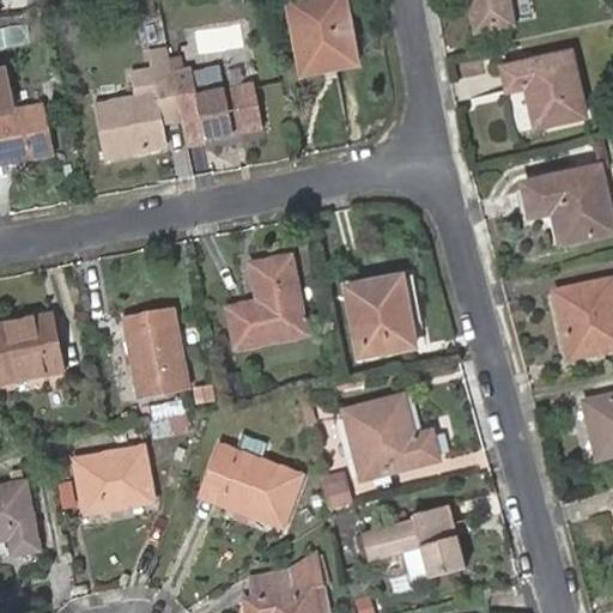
[(357,65),(343,0),(304,0),(287,4),(302,77),(357,65)]
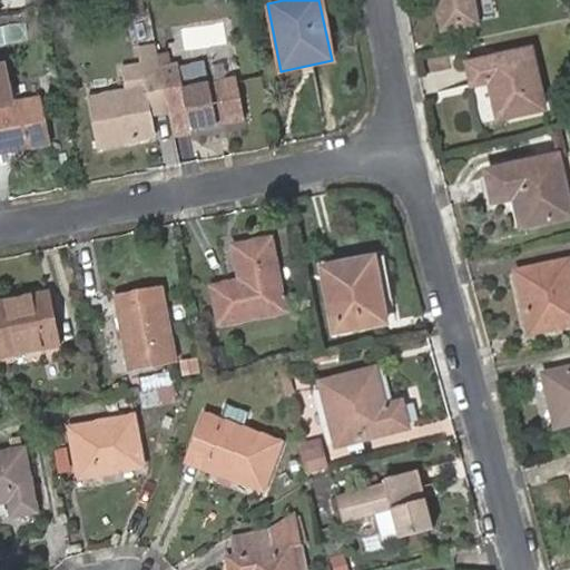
[(436,0),(441,21),(442,30),(474,25),(470,0),(436,0)]
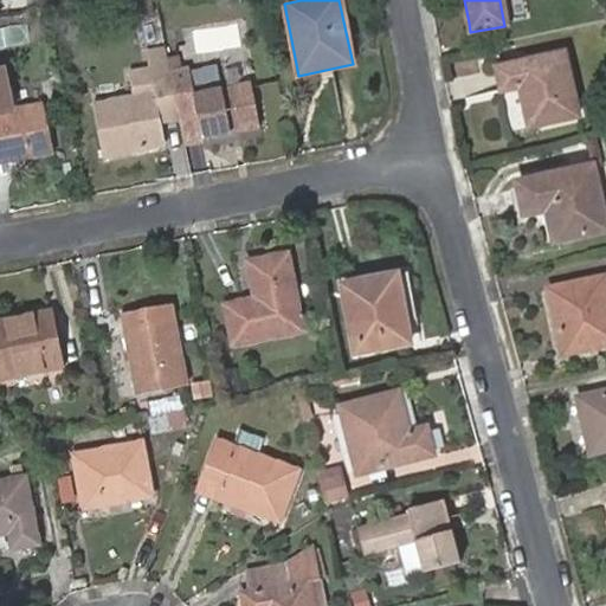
[(158,115),(178,110),(171,73),(167,58),(166,51),(147,55),(150,70),(129,75),(134,97),(94,105),(103,159),(163,146),(159,124),(158,115)]
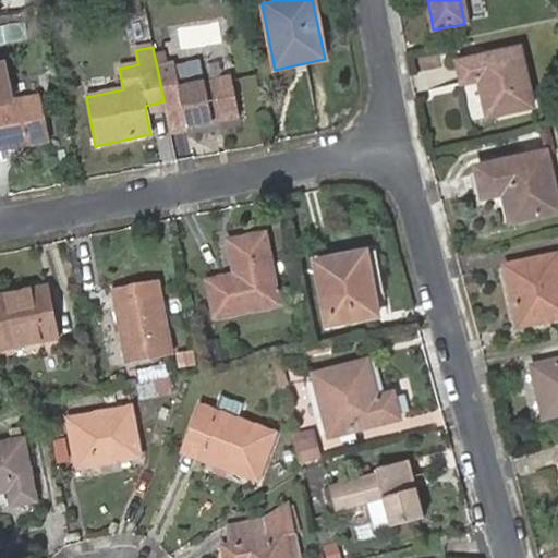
[(165,50),(154,53),(157,68),(167,67),(165,50)]
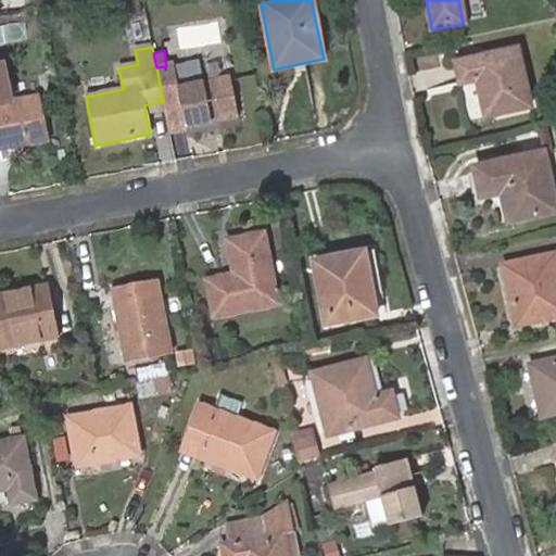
[(531,108),(516,50),(455,64),(460,86),(476,83),(484,118),(531,108)]
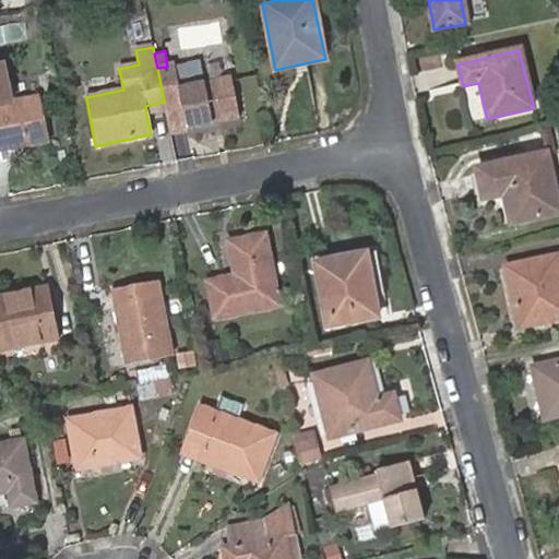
[(0,152),(54,142),(44,93),(14,99),(7,59),(0,60),(0,152)]
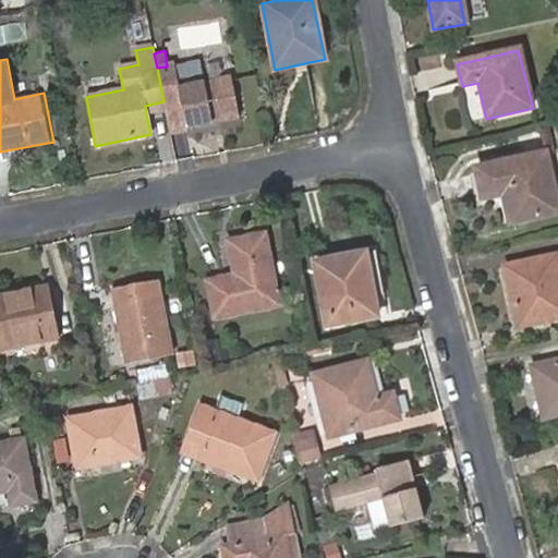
[(202,64),(176,70),(180,88),(206,83),(202,64)]
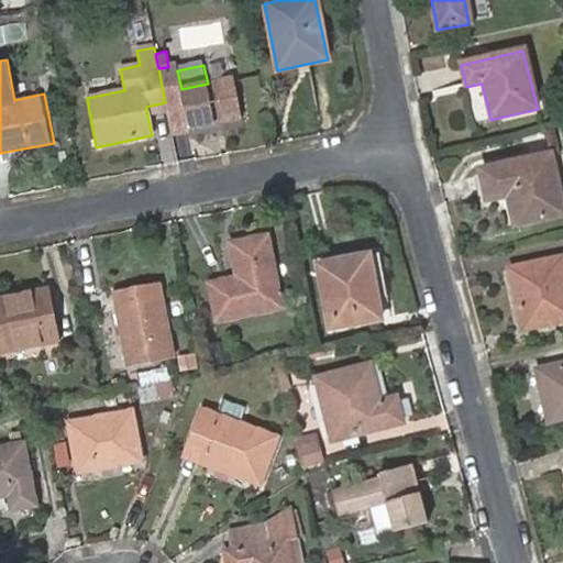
[(158,68),(165,102),(183,99),(185,109),(188,128),(240,118),(232,78),(208,84),(181,89),(177,70),(176,66),(168,67),(158,68)]
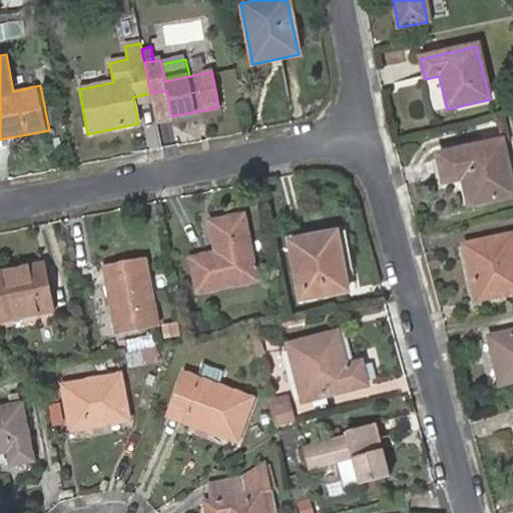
[(30,69),(32,79),(46,76),(44,63),(30,66),(30,69)]
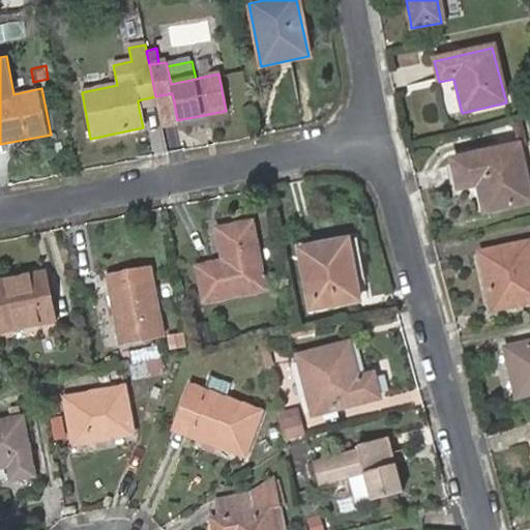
[(155,96),(156,106),(160,125),(178,122),(177,120),(174,102),(172,93),(155,96)]
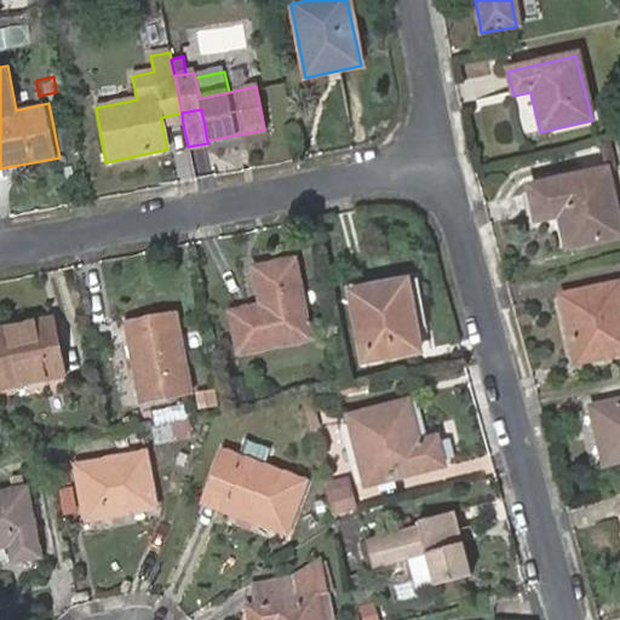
[(162,127),(183,124),(182,113),(161,118),(162,127)]
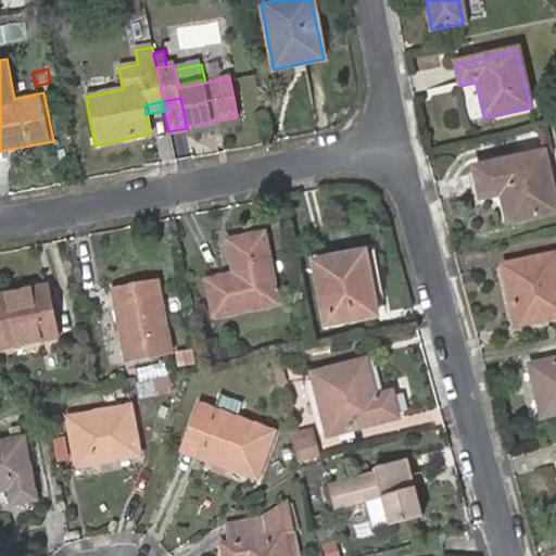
[(474,171),(480,198),(501,194),(508,223),(555,212),(555,205),(544,152),(472,168),(474,171)]
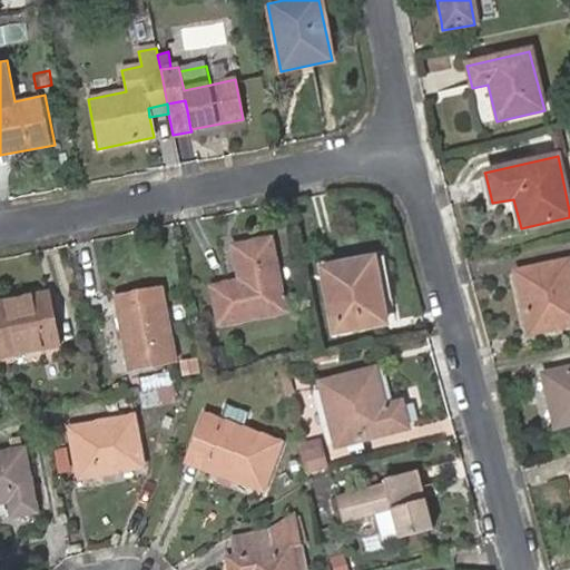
[(484,205),(492,203),(485,175),(477,177),(484,205)]
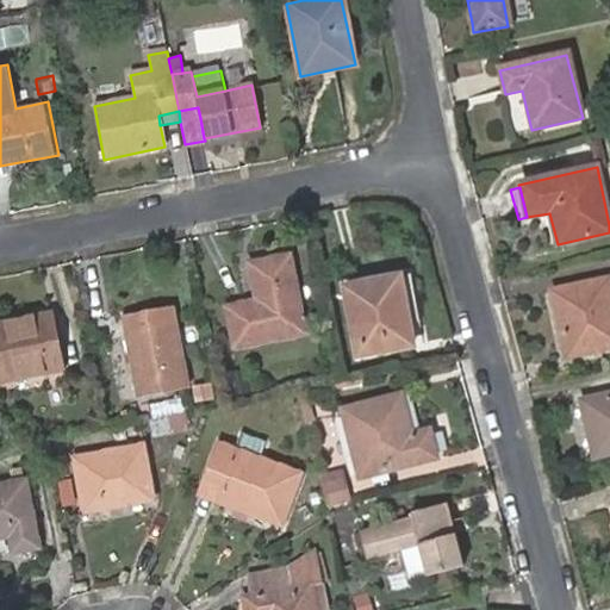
[(310,332),(293,251),(248,261),(255,297),(224,303),(234,348),(310,332)]
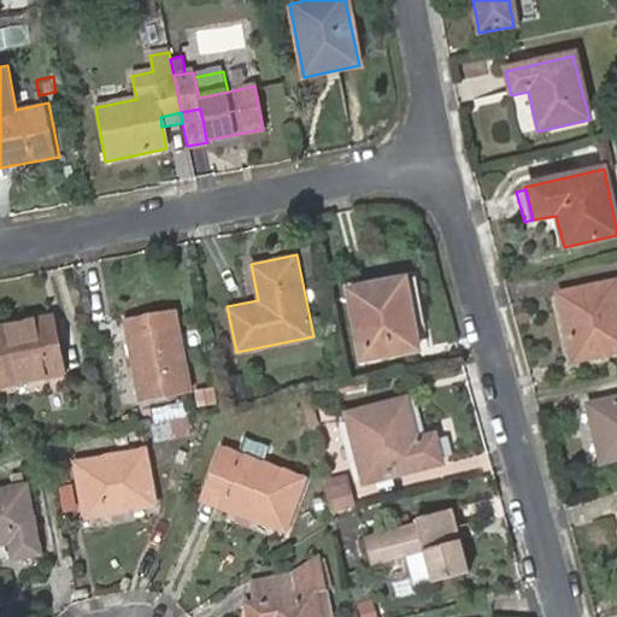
[(345,286),(360,364),(424,351),(409,274),(345,286)]
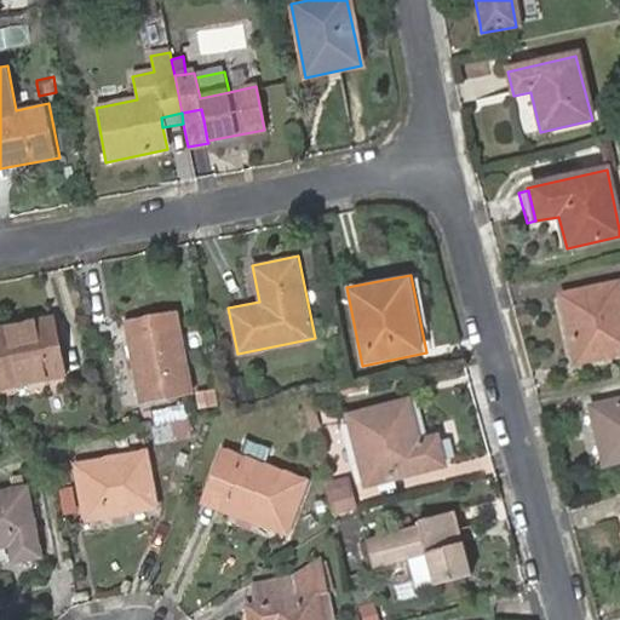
[(619,297),(619,290),(618,285),(563,296),(575,362),(619,352),(619,297)]
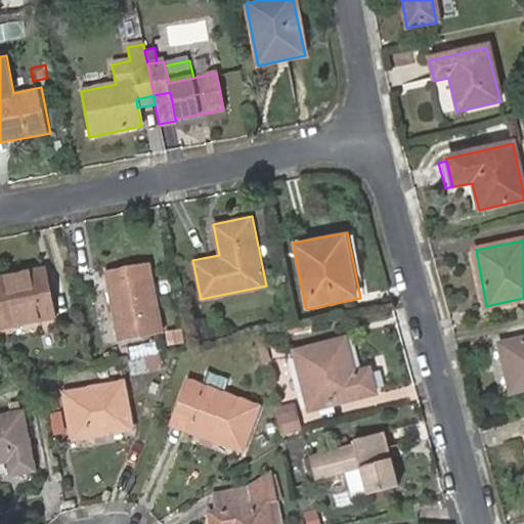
[(105,269),(119,341),(166,333),(151,261),(105,269)]
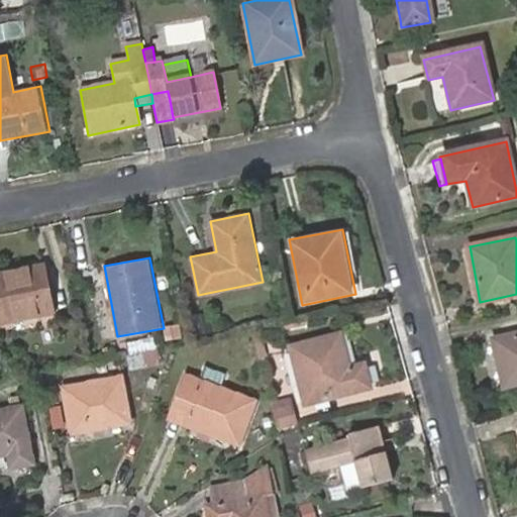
[(0,327),(52,315),(40,268),(0,276),(0,327)]
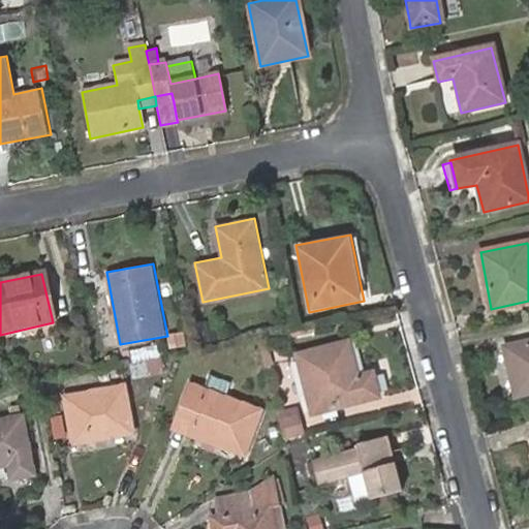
[(185,332),(167,334),(170,349),(187,346),(185,332)]
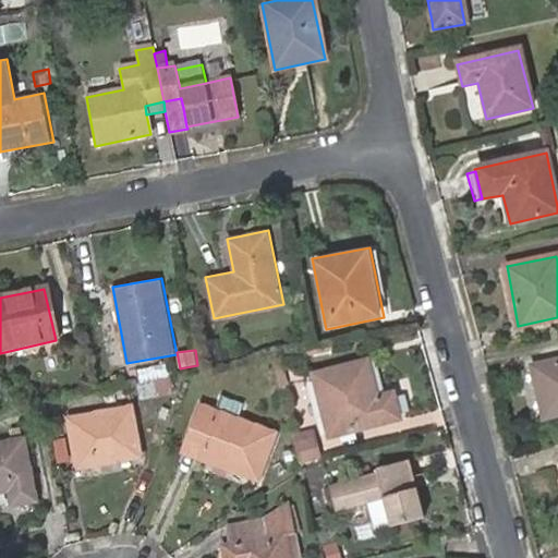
[(381,392),(372,356),(311,373),(328,438),(404,419),(397,389),(381,392)]
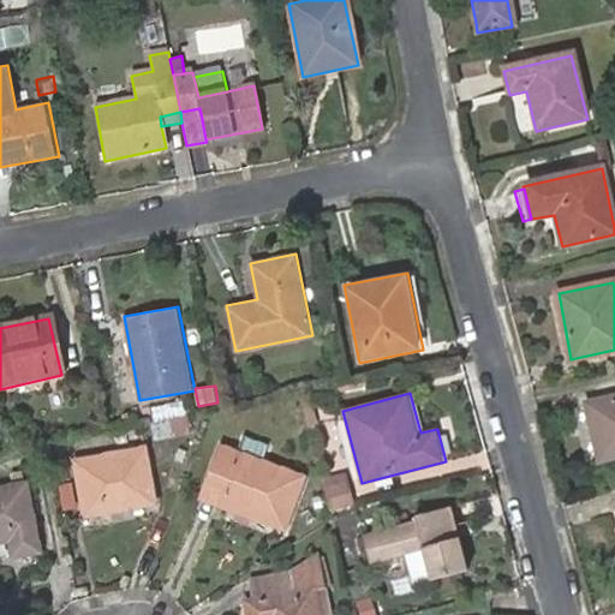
[(614,457),(614,400),(587,407),(599,461),(614,457)]
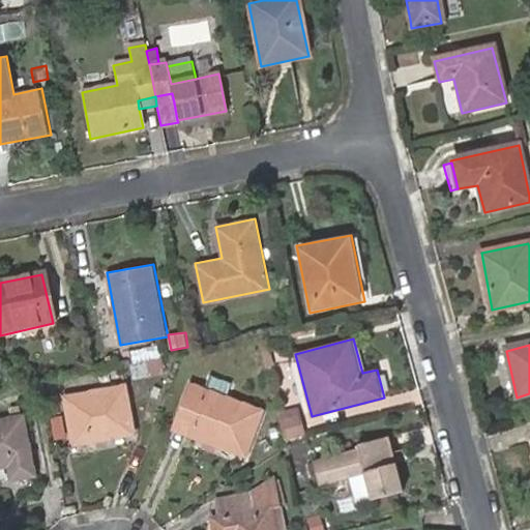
[(160,348),(129,353),(133,366),(163,360),(160,348)]
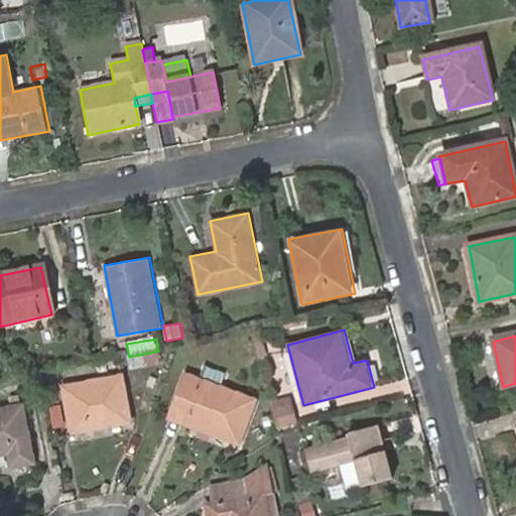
[(186,372),(168,419),(244,446),(261,399),(222,385),(226,373),(200,363),(195,375),(186,372)]
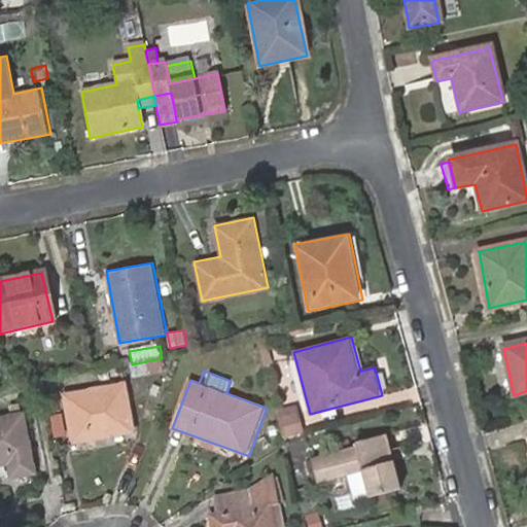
[(135,431),(125,380),(62,393),(73,444),(135,431)]
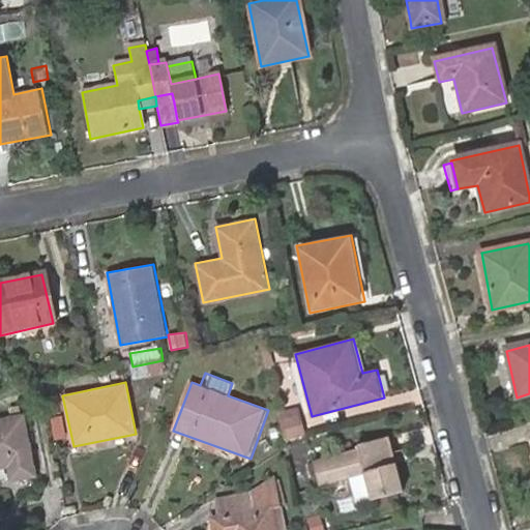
[(0,416),(0,469),(8,468),(11,482),(38,477),(26,412),(0,416)]
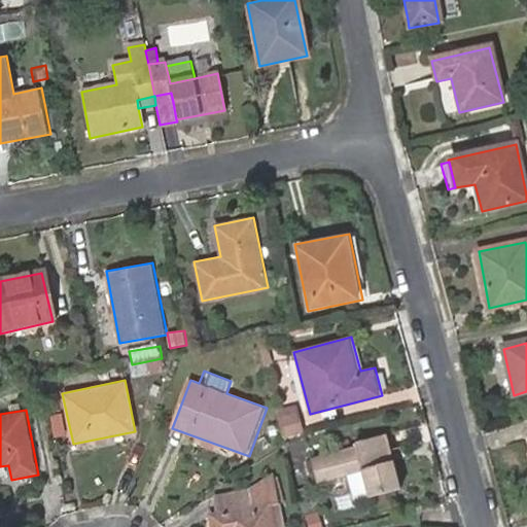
[(281,417),(286,437),(306,432),(300,412),(281,417)]
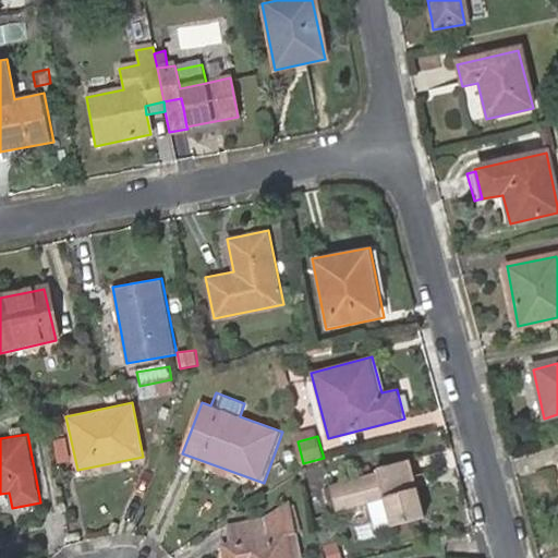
[(284,451),(287,462),(295,460),(292,449),(284,451)]
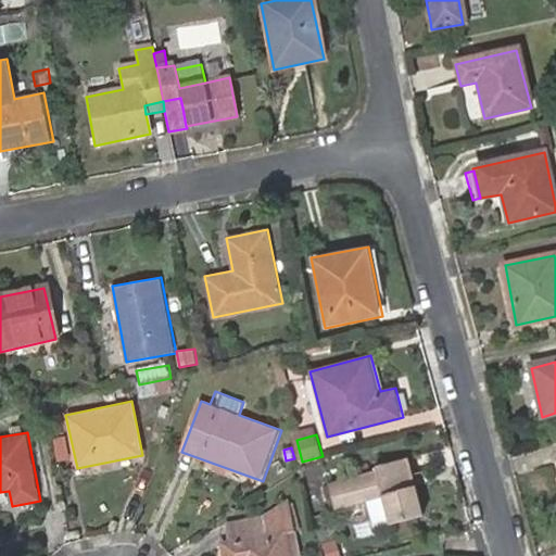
[(374,471),(327,483),(335,510),(381,497),(389,527),(425,518),(409,458),(373,468),(374,471)]
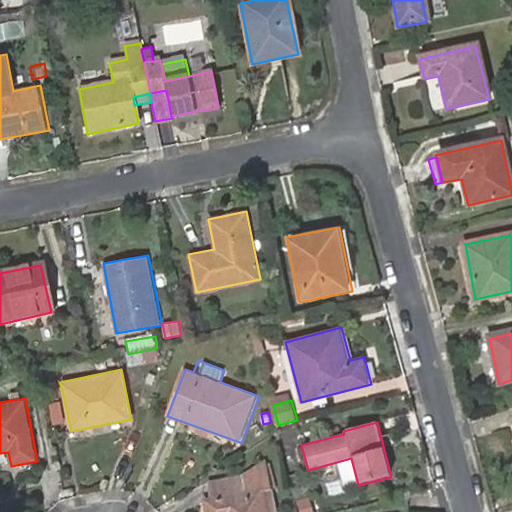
[(292,427),(278,431),(281,445),(296,442),(292,427)]
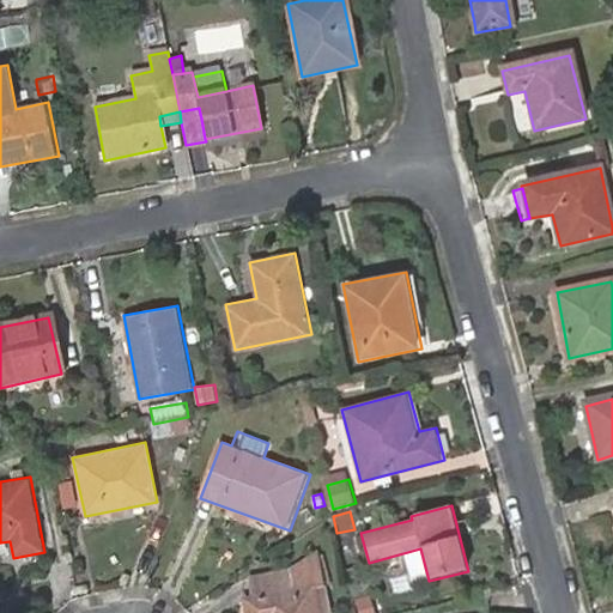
[(290,569),(248,576),(252,595),(241,598),(244,612),(334,612),(329,589),(334,589),(326,553),(321,553),(319,548),(290,569)]
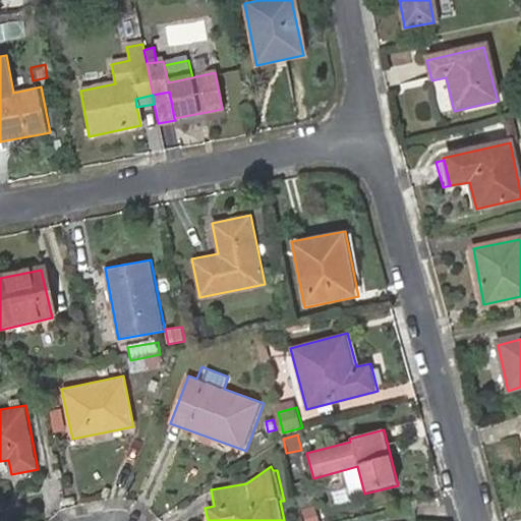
[(300,501),(305,520),(320,520),(313,498),(300,501)]
